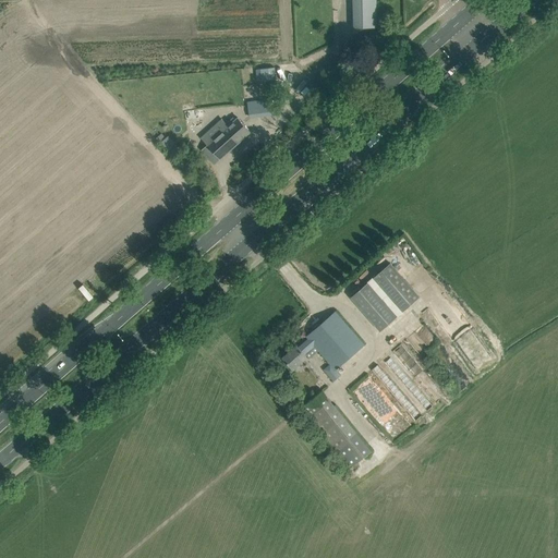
[(380,26),(379,0),(355,0),(356,27),(380,26)]
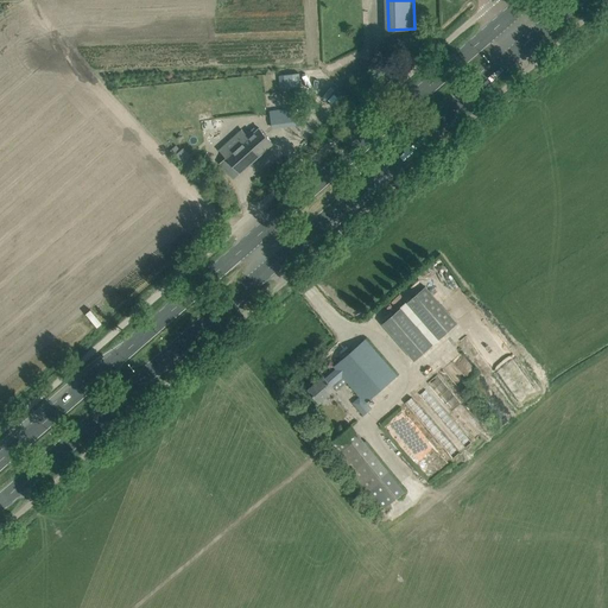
[(293,111),(271,114),(272,127),(296,125),(293,111)]
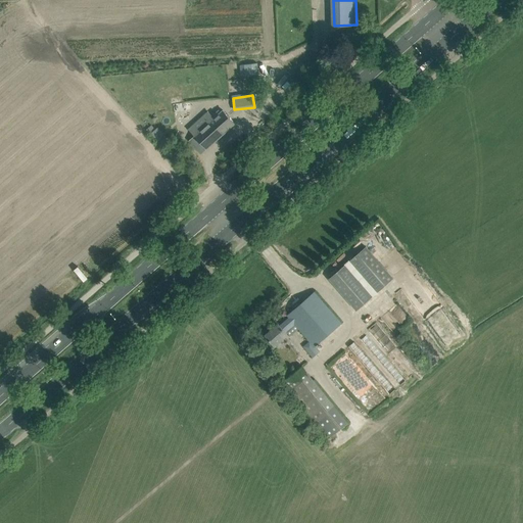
[(189,141),(200,153),(206,149),(235,124),(224,110),(215,119),(208,111),(188,129),(194,136),(189,141)]
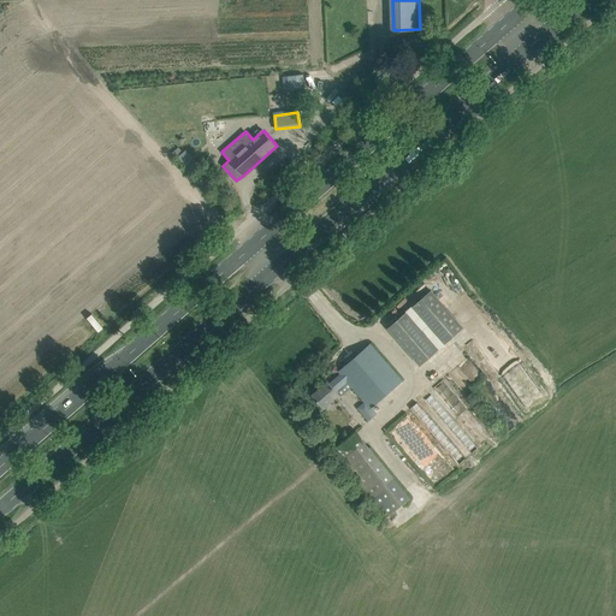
[(182,144),(173,152),(188,169),(196,161),(182,144)]
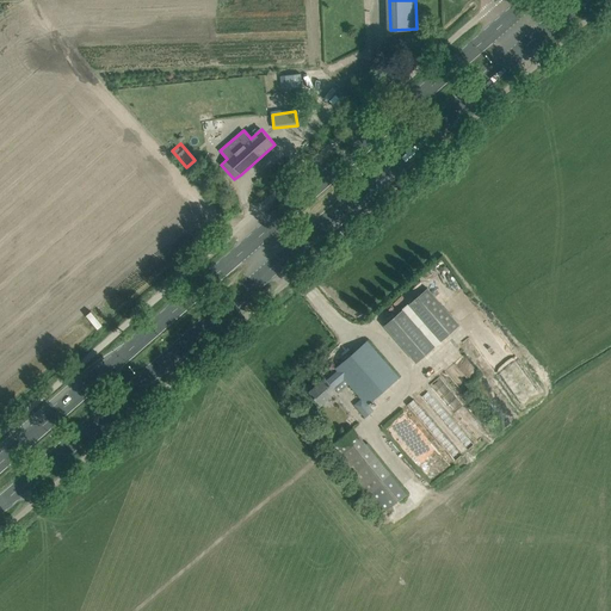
[(384,326),(417,363),(461,325),(427,288),(384,326)]
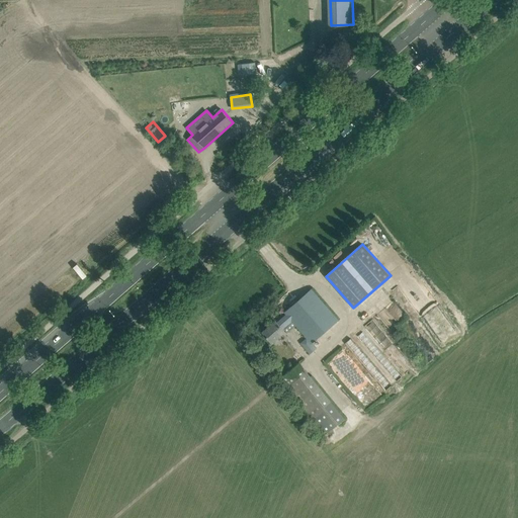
[(76,267),(85,279),(91,274),(81,262),(76,267)]
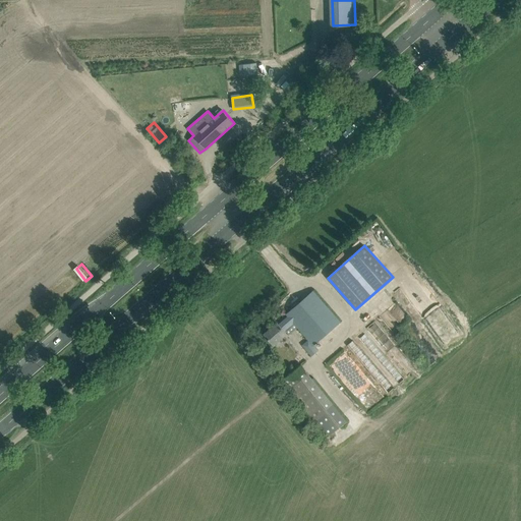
[(274,345),(287,334),(285,331),(294,323),(308,340),(301,345),(311,356),(319,350),(314,345),(340,322),(313,291),(286,314),(288,316),(279,325),(277,323),(265,334),(274,345)]
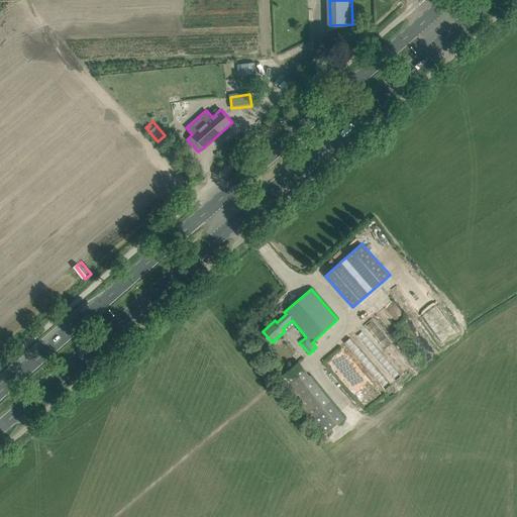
[(404,290),(372,318),(414,365),(444,337),(404,290)]
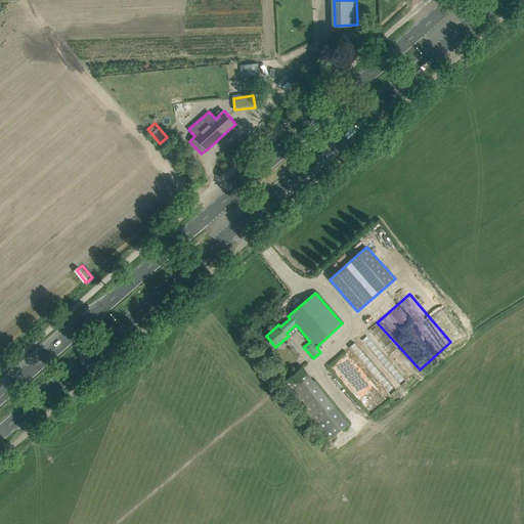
[(348,348),(391,396),(420,369),(377,322),(348,348)]
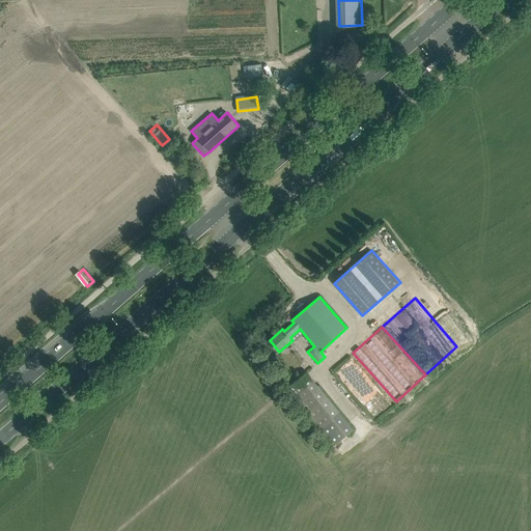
[(287,389),(333,445),(354,428),(307,372),(287,389)]
